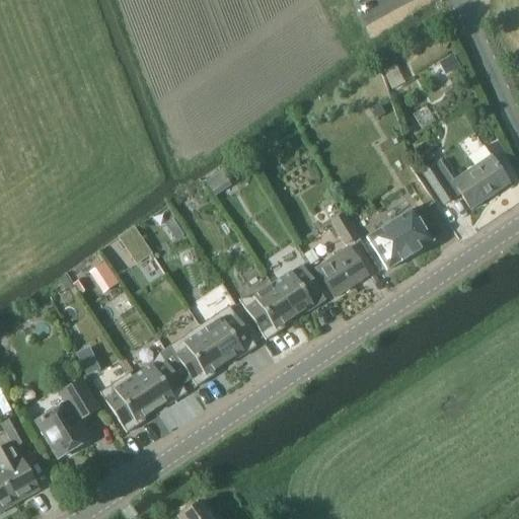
[(446,59),(453,71),(461,67),(454,55),(446,59)]
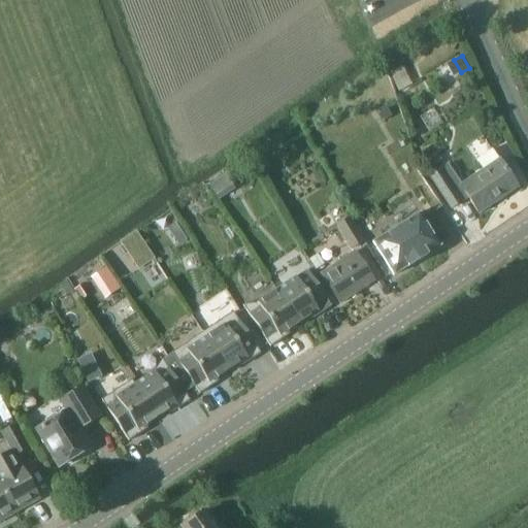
[(400,93),(405,90),(394,70),(389,73),(400,93)]
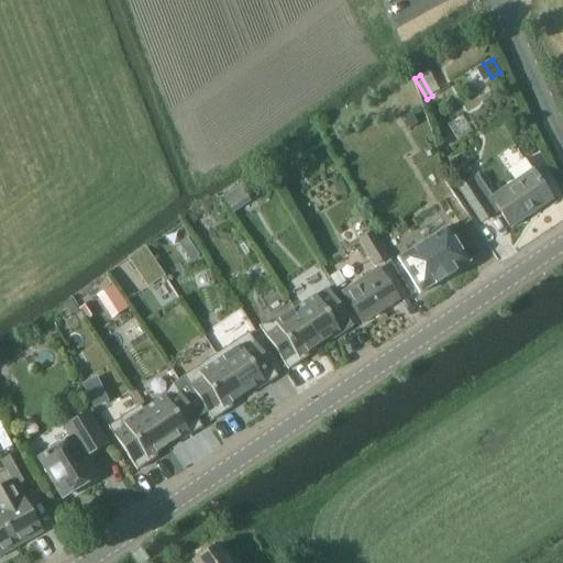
[(466,159),(449,170),(455,181),(474,170),(466,159)]
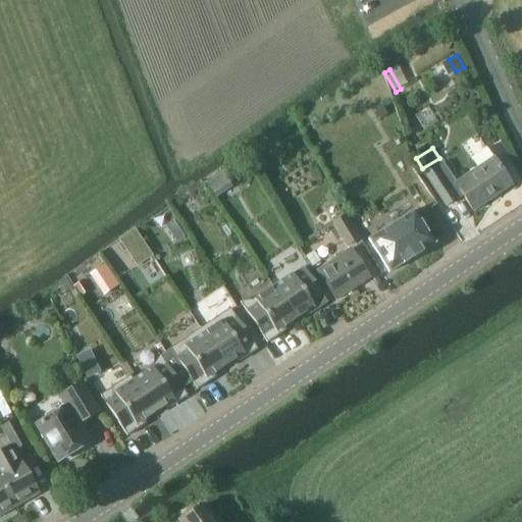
[(444,162),(425,174),(447,206),(463,195),(473,211),(512,186),(493,157),(491,158),(477,167),(456,181),(444,162)]
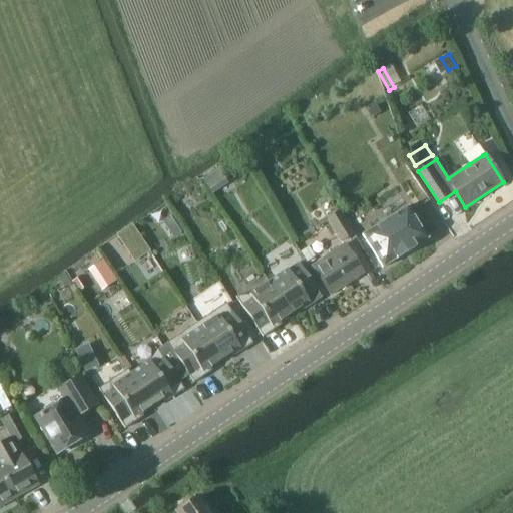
[(220,167),(203,174),(209,188),(226,181),(220,167)]
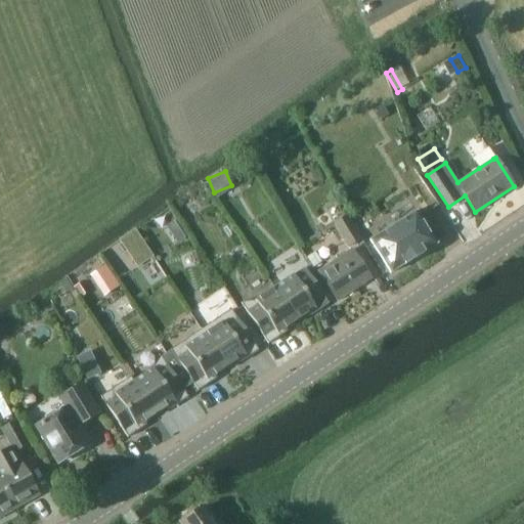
[(391,273),(437,245),(416,210),(369,238),(391,273)]
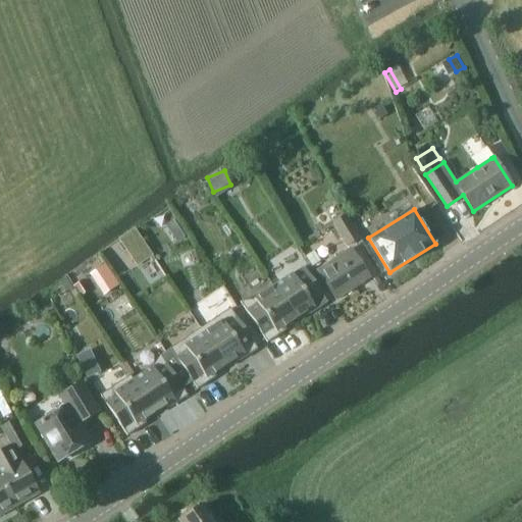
[(346,246),(360,237),(345,213),(330,223),(346,246)]
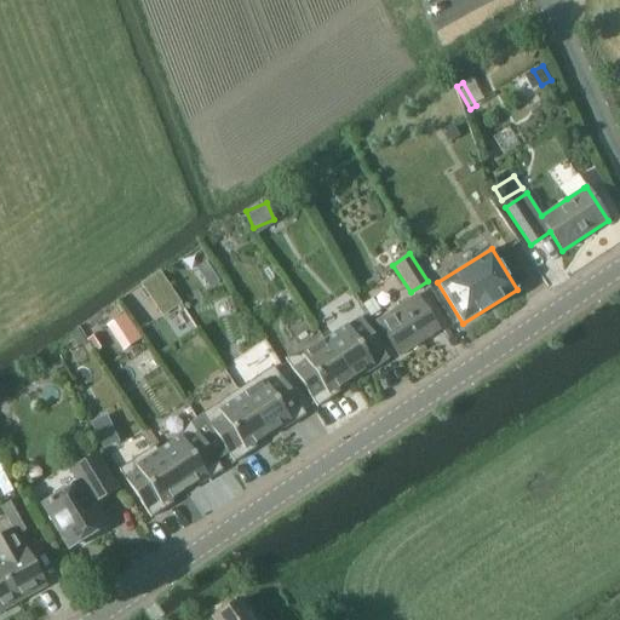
[(392,302),(408,292),(390,264),(375,275),(392,302)]
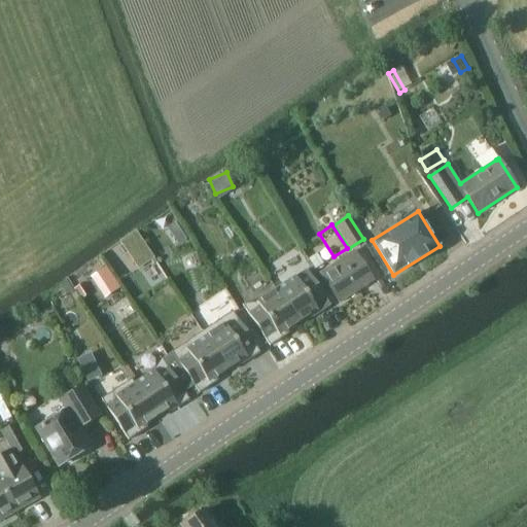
[(125,249),(137,269),(150,260),(137,241),(125,249)]
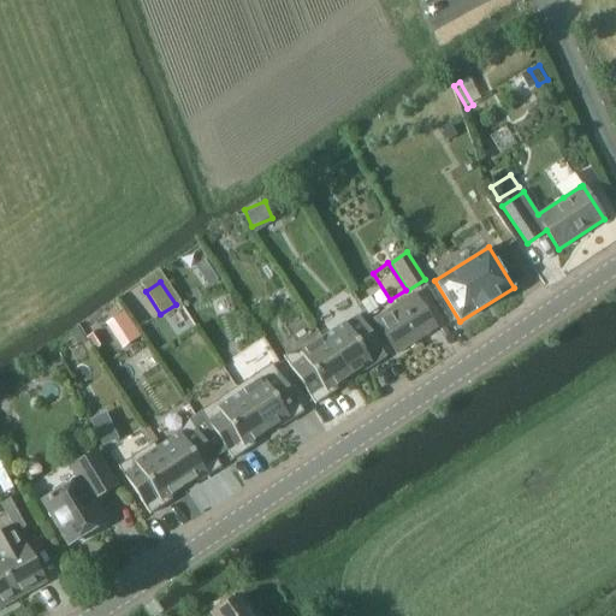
[(397,354),(436,327),(413,294),(374,319),(397,354)]
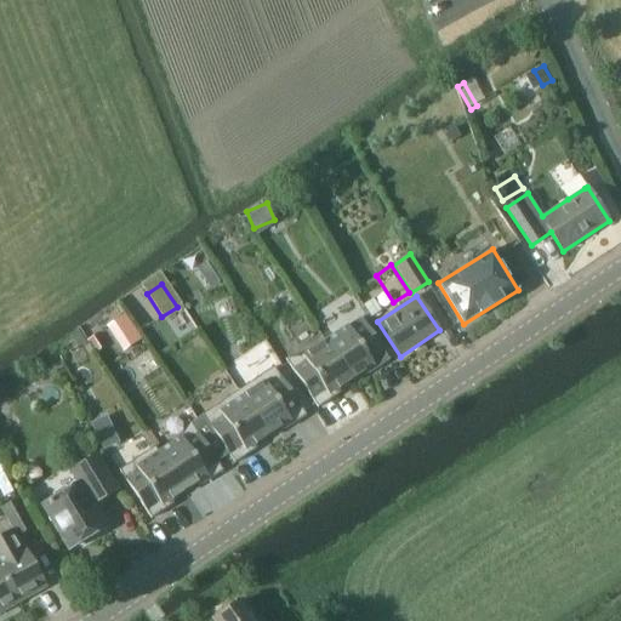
[(127,314),(117,322),(132,347),(143,340),(127,314)]
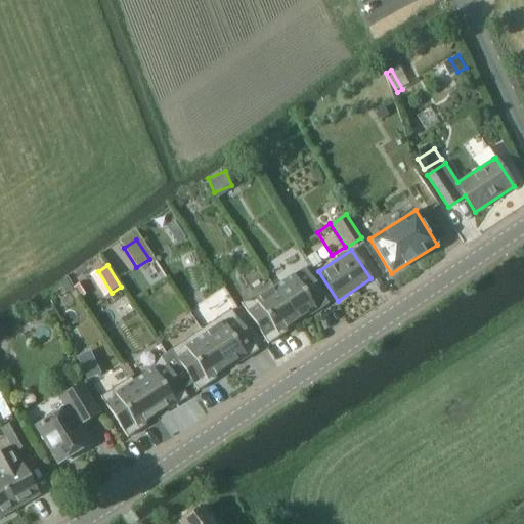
[(277,288),(300,320),(318,309),(320,312),(333,304),(309,267),(277,288)]
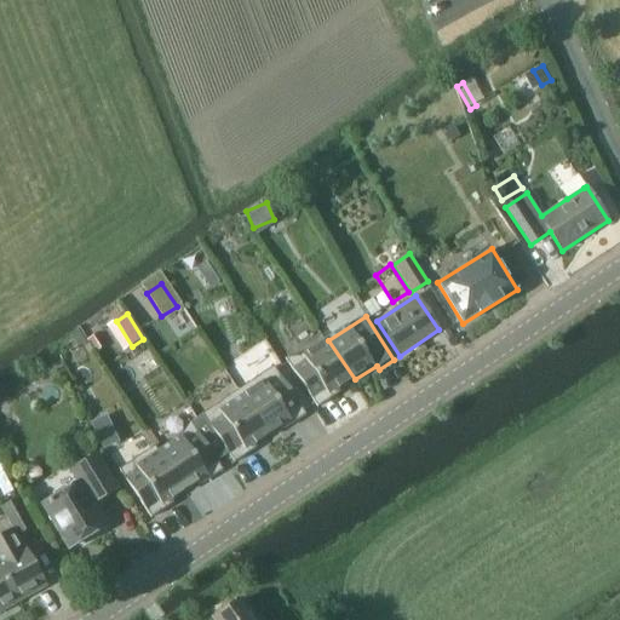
[(333,394),(355,379),(328,340),(306,355),(291,357),(290,357),(321,407),(336,397),(333,394)]
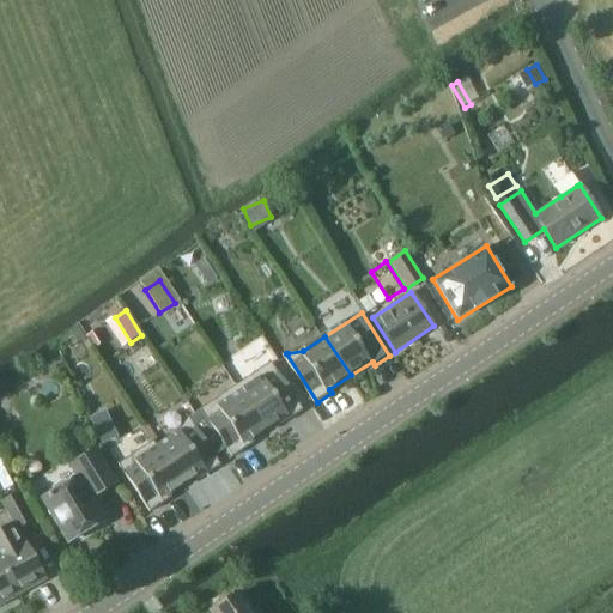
[(238,384),(268,429),(289,416),(291,419),(305,410),(274,362),(238,384)]
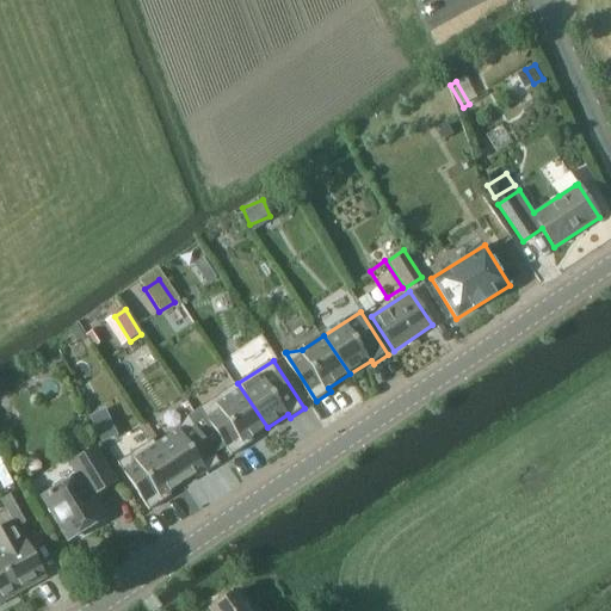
[(246,442),(267,427),(238,383),(202,407),(233,455),(248,445),(246,442)]
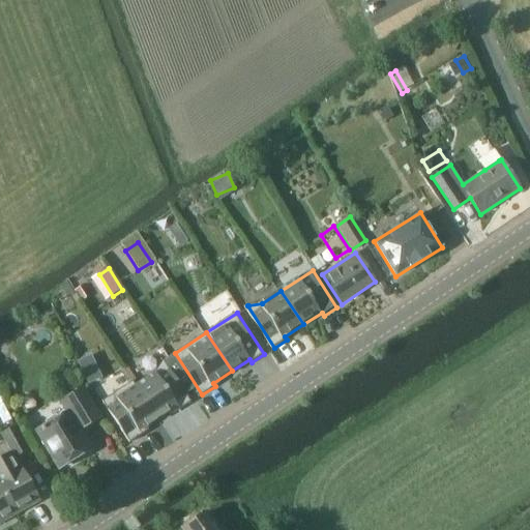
[(78,360),(84,374),(97,366),(91,353),(78,360)]
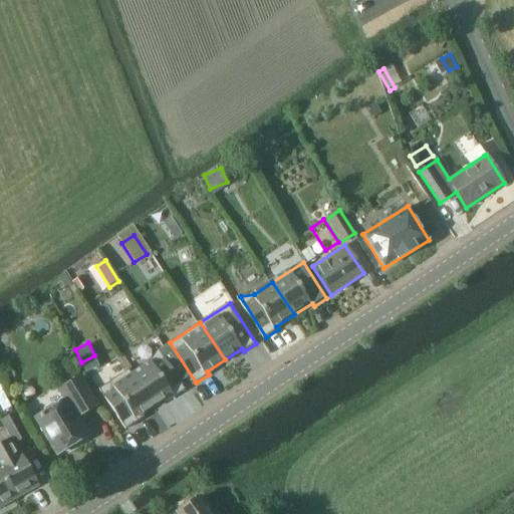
[(133,373),(154,406),(172,394),(175,398),(187,390),(160,348),(159,349),(152,360),(133,373)]
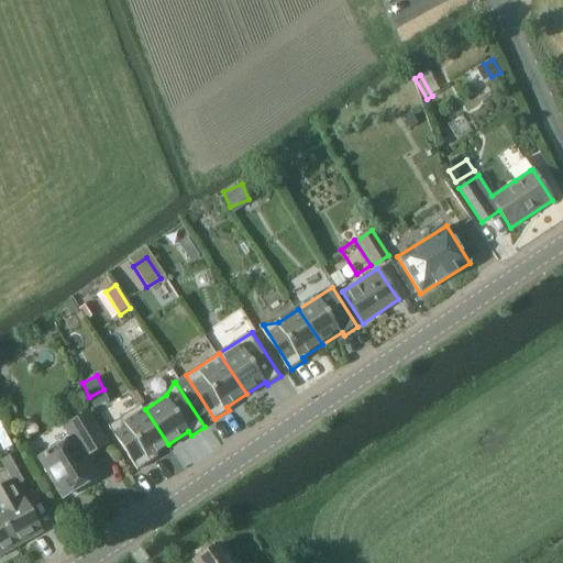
[(168,444),(145,409),(142,404),(110,424),(139,470),(152,461),(150,457),(168,444)]
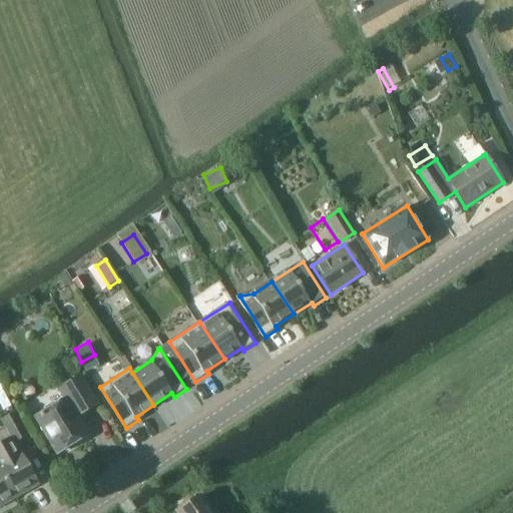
[(57,453),(88,435),(77,416),(97,403),(80,375),(57,389),(63,398),(35,415),(57,453)]
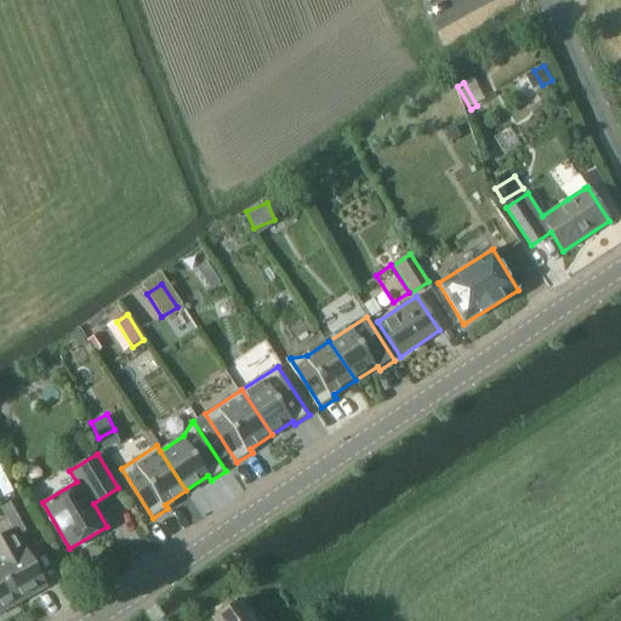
[(0,568),(20,602),(46,586),(23,546),(22,546),(17,536),(34,527),(18,499),(1,507),(15,529),(0,537),(0,568)]
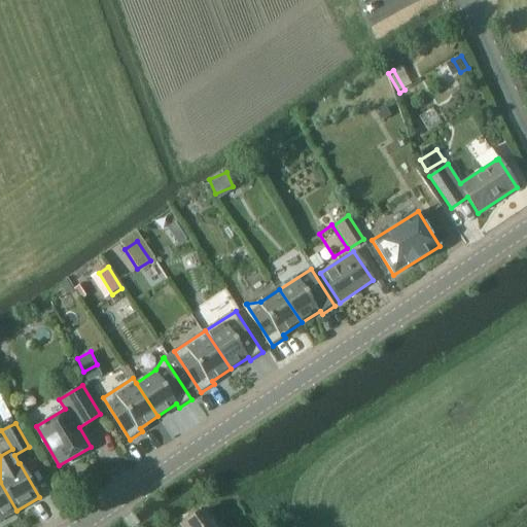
[(0,519),(16,511),(0,482),(0,519)]
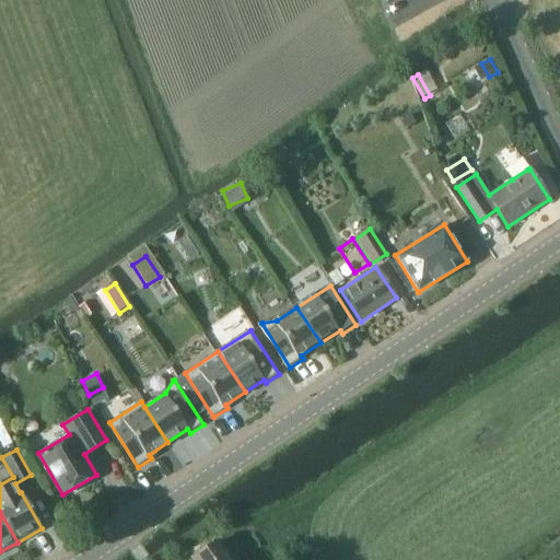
[(231,558),(218,539),(206,547),(203,545),(195,551),(196,553),(194,556),(196,559),(235,559),(233,557),(231,558)]
